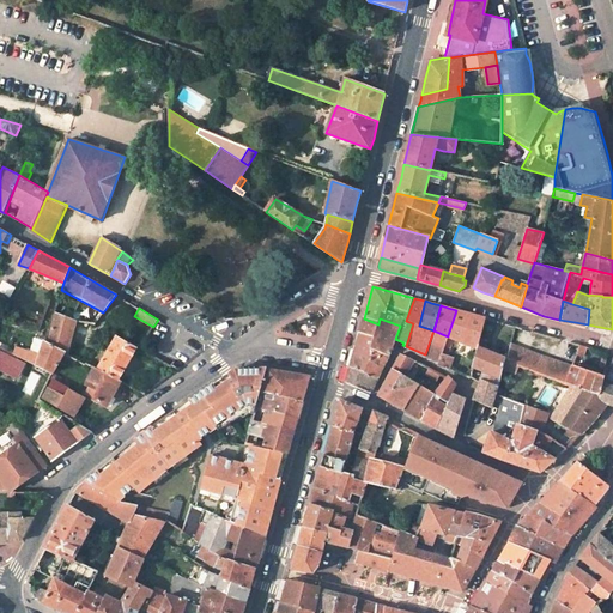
[(456,310),(448,335),(478,347),(486,319),(471,314),(456,310)]
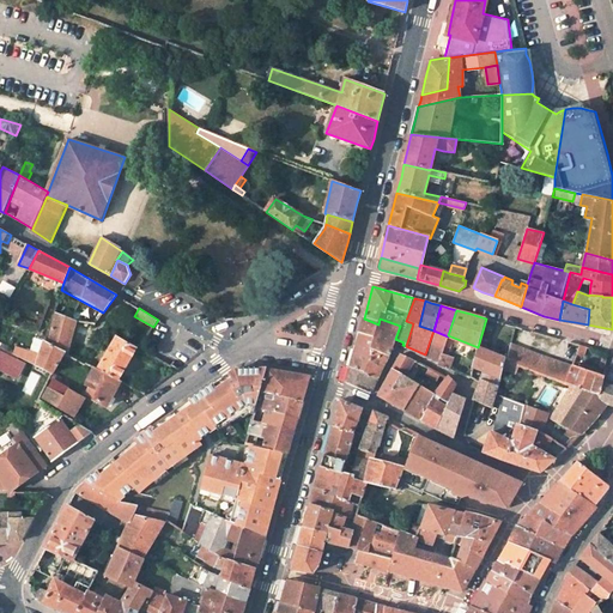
[(67,353),(77,322),(55,314),(48,343),(64,351),(67,353)]
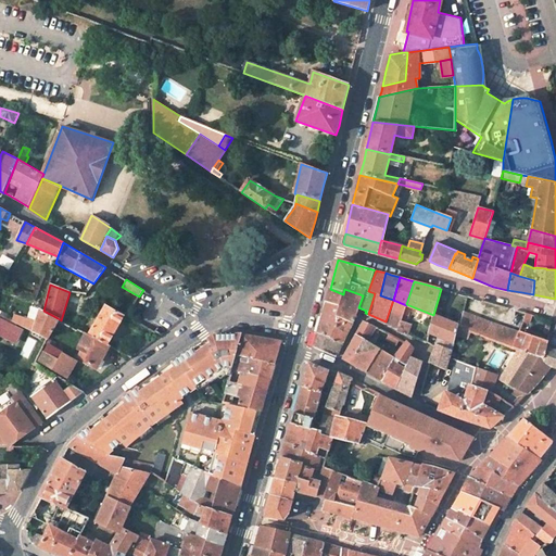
[(353,323),(358,307),(363,295),(344,289),(343,294),(330,289),(327,302),(339,305),(337,315),(353,323)]
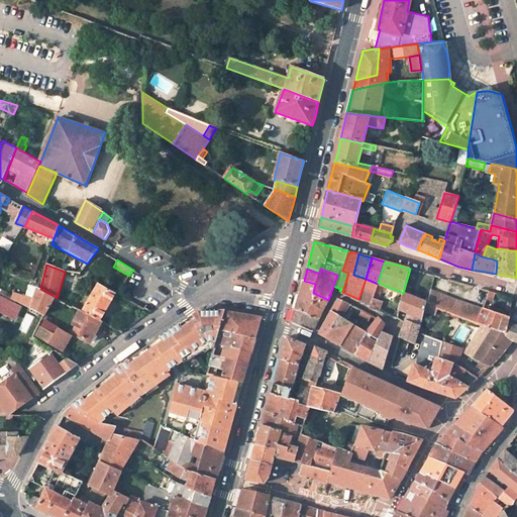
[(358,299),(371,305),(373,298),(378,284),(366,279),(358,299)]
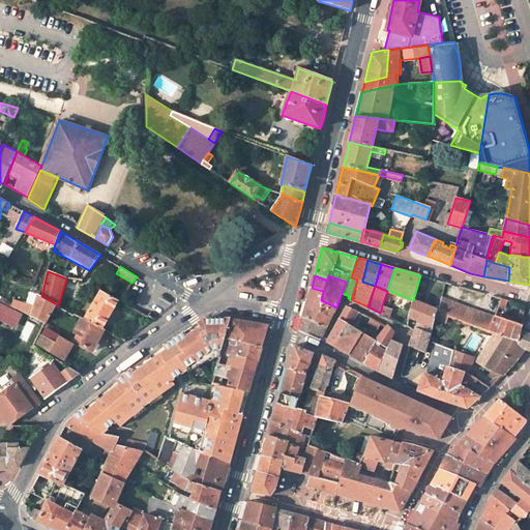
[(310,293),(307,299),(334,312),(336,307),(321,300),(323,291),(312,288),(310,293)]
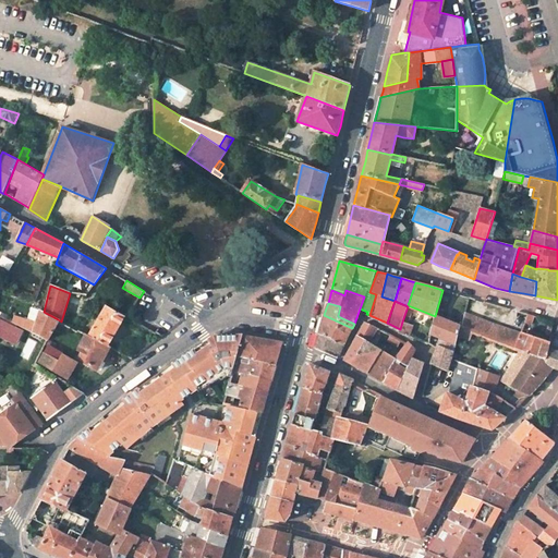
[(107,346),(124,316),(106,305),(88,335),(107,346)]
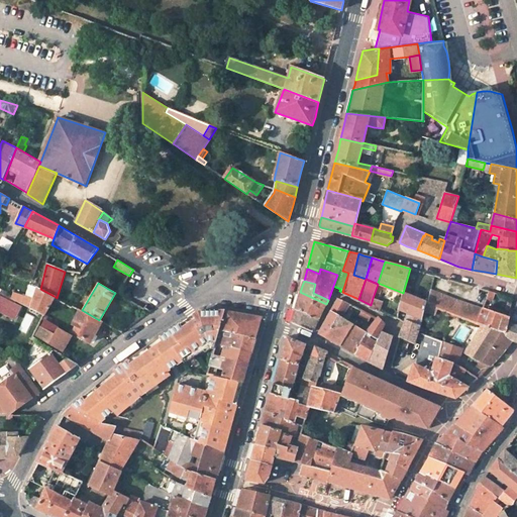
[(37,288),(32,300),(22,296),(20,303),(43,315),(54,296),(40,289),(37,288)]
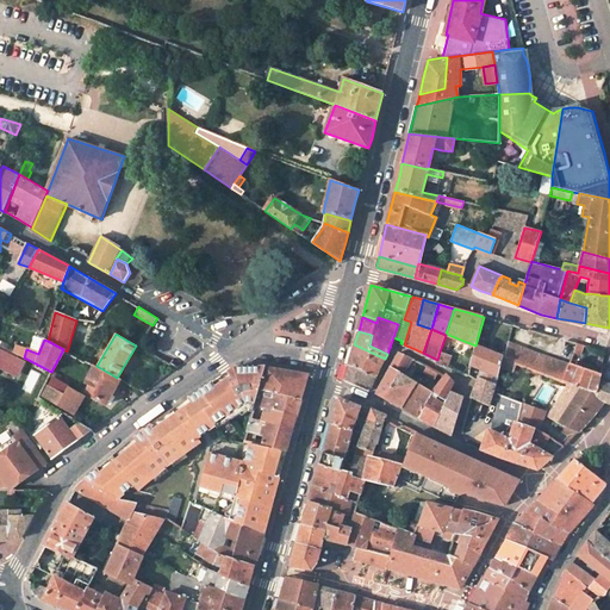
[(568,365),(508,342),(504,356),(564,380),(568,365)]
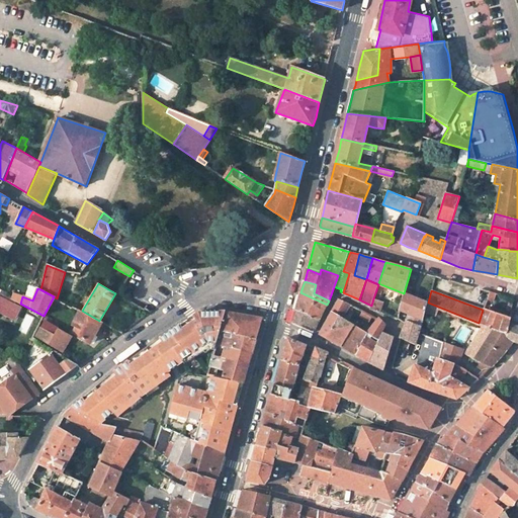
[(296,310),(319,321),(327,305),(300,292),(298,301),(296,310)]
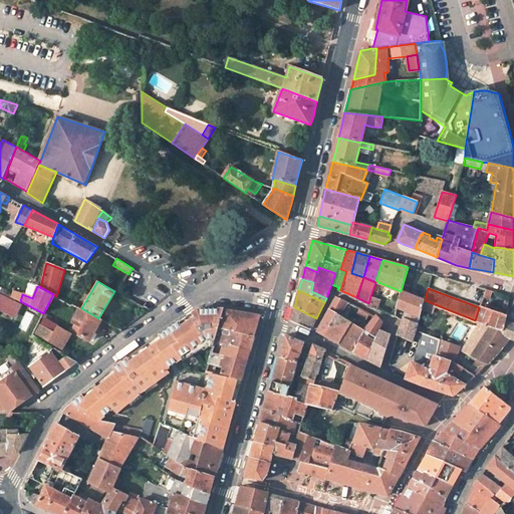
[(406,312),(404,318),(418,323),(425,300),(401,291),(397,308),(406,312)]
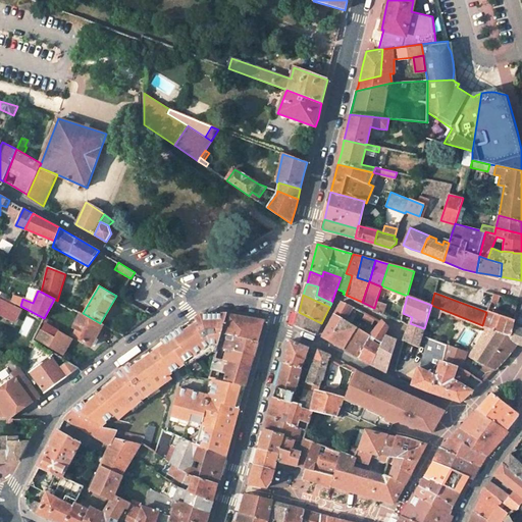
[(0,299),(0,311),(10,317),(14,307),(0,299)]
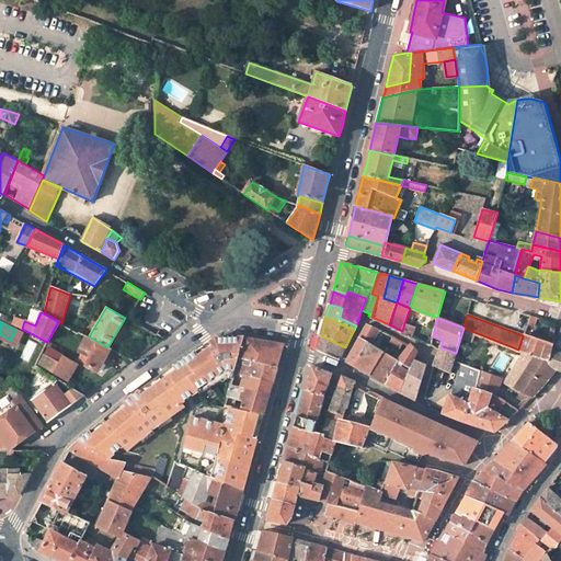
[(368,323),(361,338),(369,343),(378,329),(368,323)]
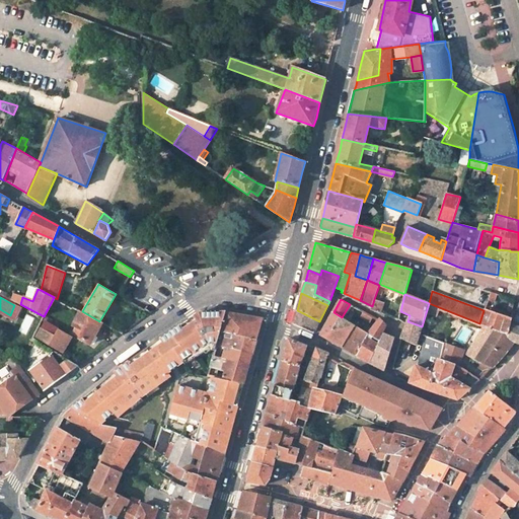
[(383,302),(374,299),(372,306),(371,308),(380,312),(383,302)]
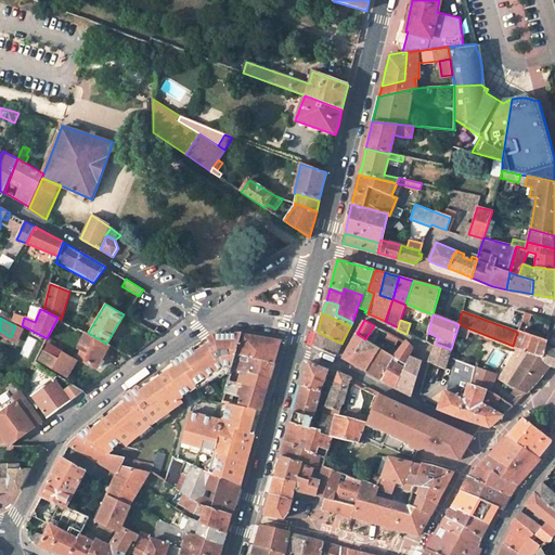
[(546,340),(518,330),(517,332),(513,346),(519,348),(543,358),(545,346),(546,340)]
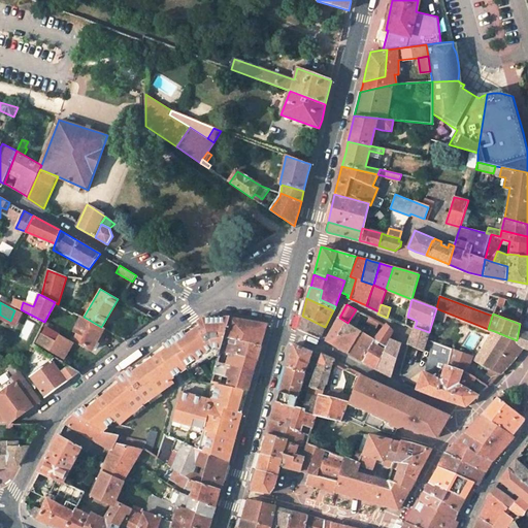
[(298,329),(320,337),(325,327),(302,316),(300,323),(298,329)]
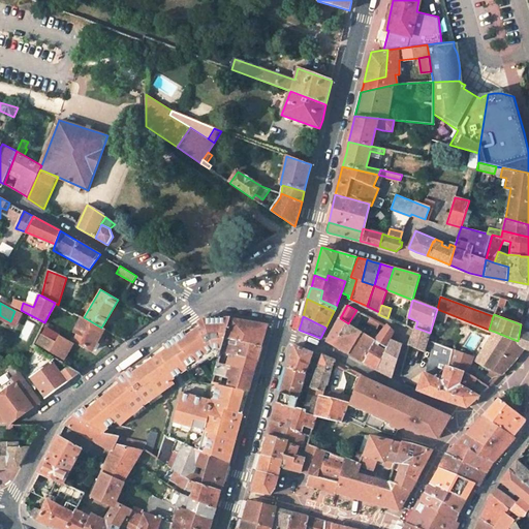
[(82,317),(74,332),(84,337),(81,344),(93,350),(104,329),(101,328),(84,317),(82,317)]
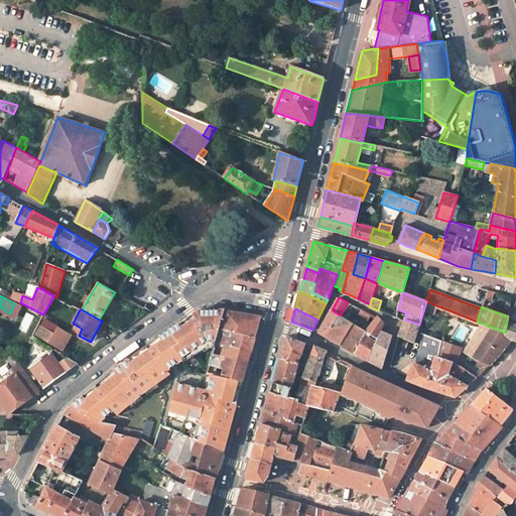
[(219,331),(224,310),(199,310),(194,314),(197,318),(182,327),(180,324),(169,331),(178,344),(173,347),(182,360),(195,352),(196,355),(204,350),(203,347),(209,343),(216,343),(219,331)]
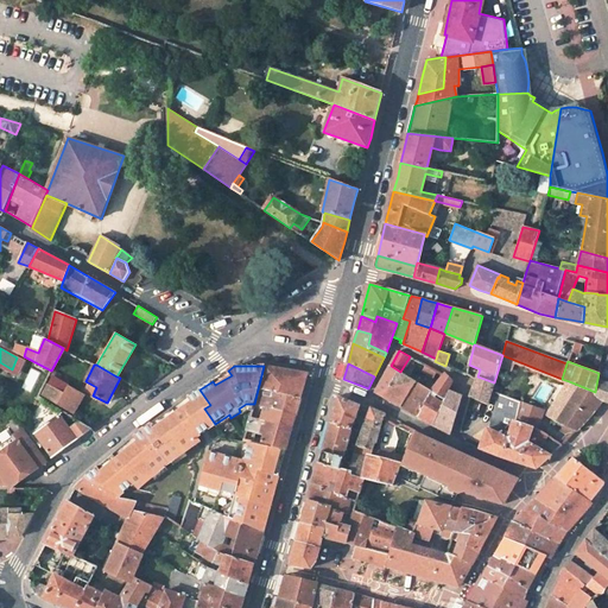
[(308,374),(264,366),(258,390),(273,392),(301,398),(304,387),(308,374)]
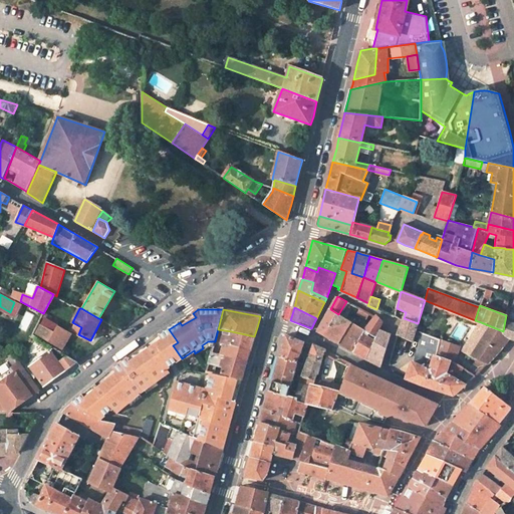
[(330,309),(323,320),(332,324),(338,314),(330,309)]
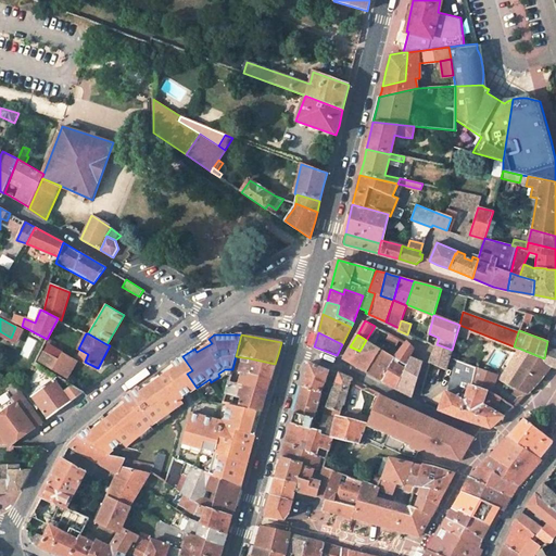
[(197,352),(212,343),(209,339),(194,349),(197,352)]
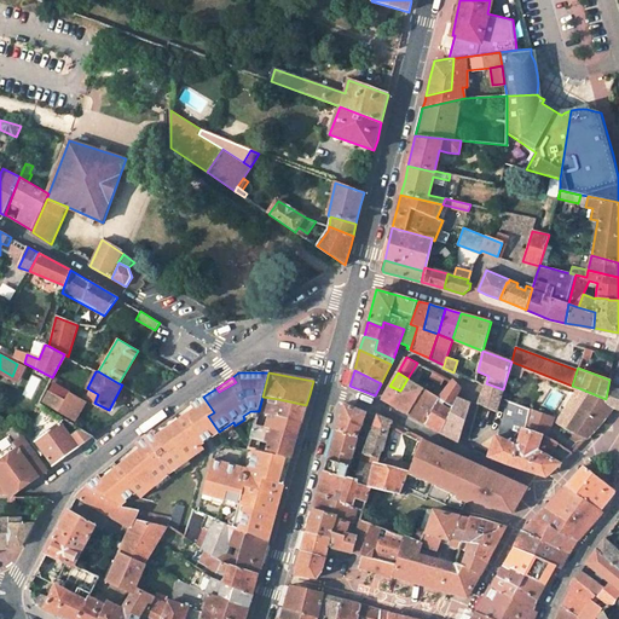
[(392,404),(409,414),(423,388),(408,379),(400,391),(392,404)]
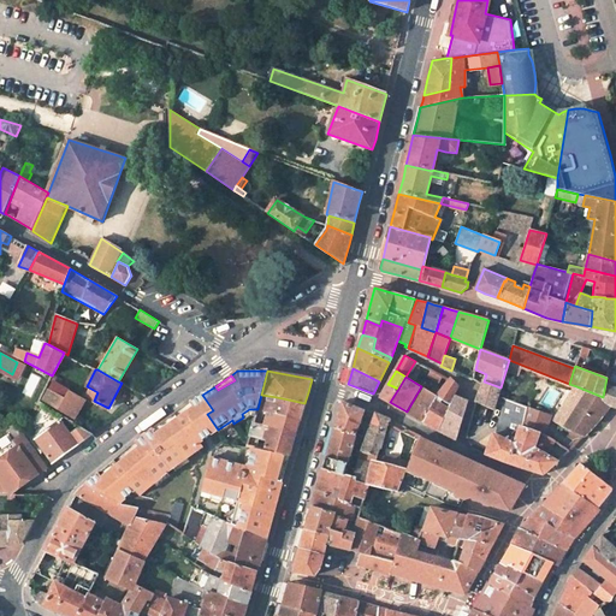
[(437,396),(450,404),(455,395),(458,388),(450,381),(448,379),(434,395),(437,396)]
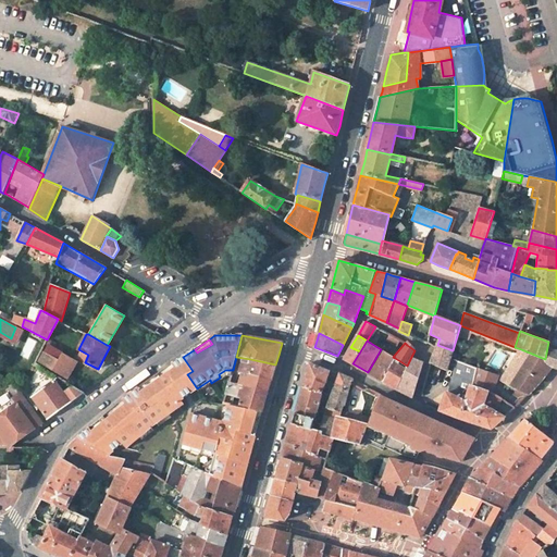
[(48,344),(38,361),(67,379),(77,362),(48,344)]
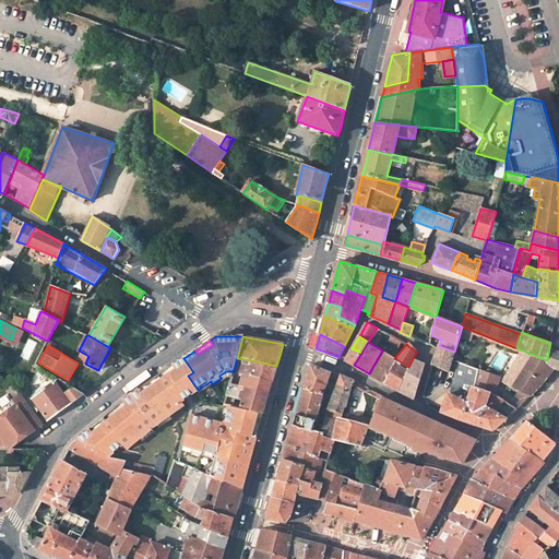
[(449,371),(452,360),(454,352),(439,346),(438,349),(431,365),(449,371)]
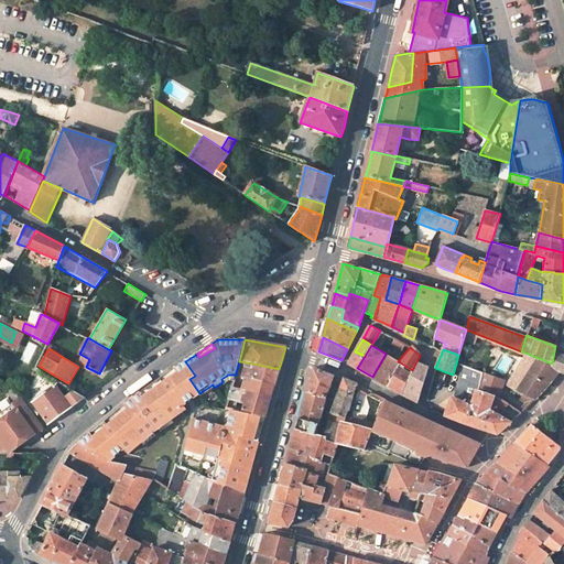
[(355,351),(348,364),(357,368),(365,356),(355,351)]
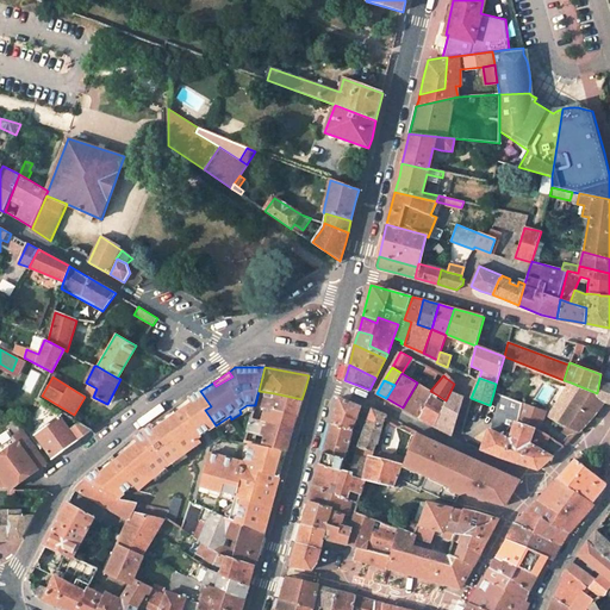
[(609,384),(599,380),(597,393),(608,397),(604,400),(609,402),(609,384)]
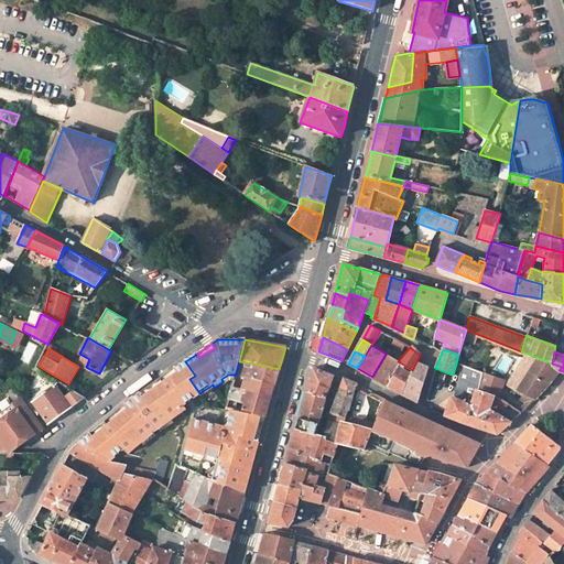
[(386,354),(372,377),(388,386),(399,365),(400,362),(398,361),(386,354)]
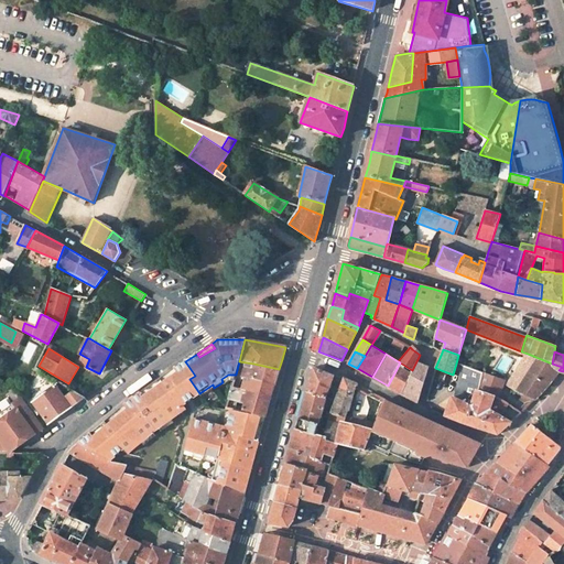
[(528,354),(516,372),(525,379),(519,389),(518,390),(535,399),(559,370),(562,367),(552,364),(528,354)]
